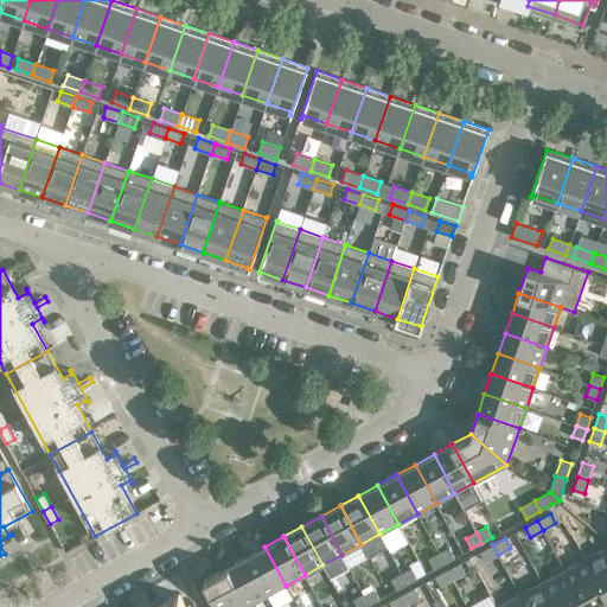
[(498,555),(492,544),(480,551),(485,562),(498,555)]
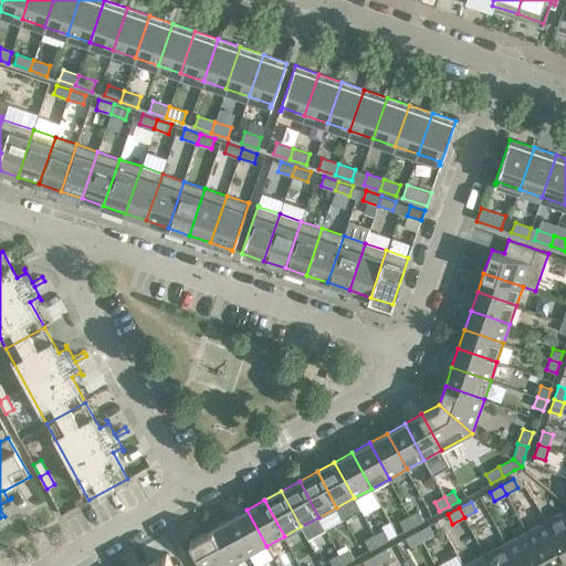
[(266,546),(247,510),(229,520),(249,555),(266,546)]
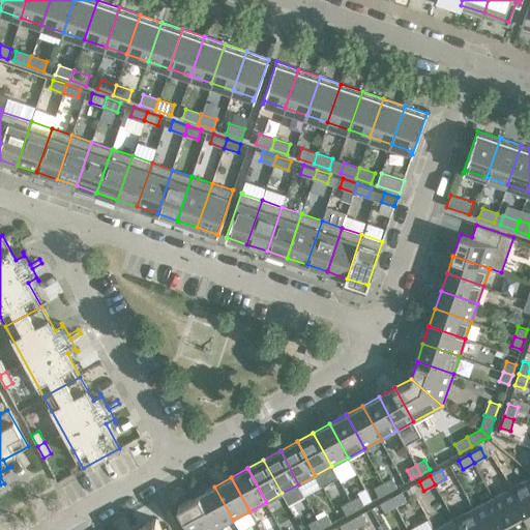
[(529,477),(512,487),(529,519),(529,477)]
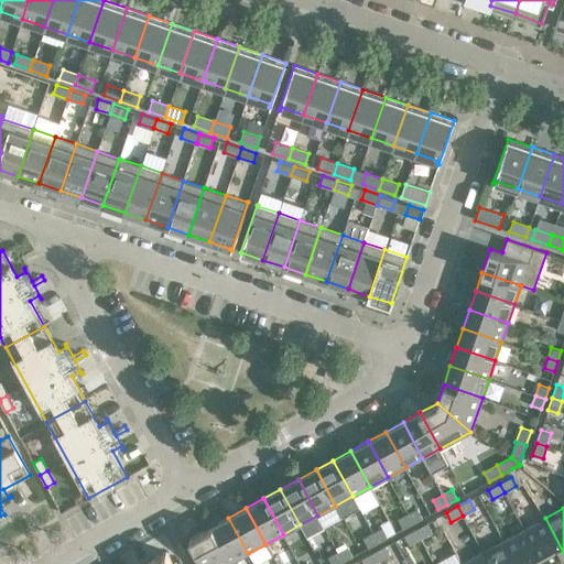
[(418,509),(408,513),(413,523),(422,518),(418,509)]
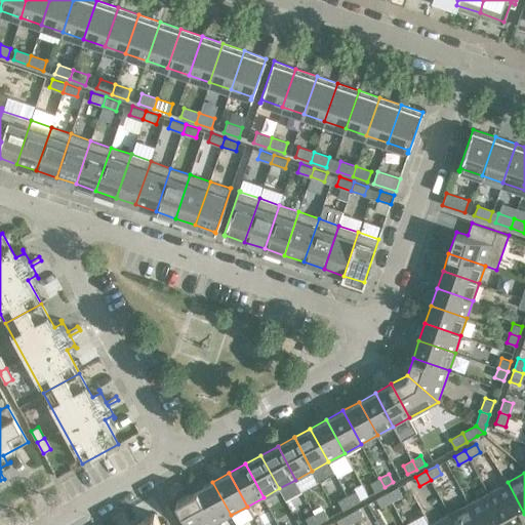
[(385,487),(379,478),(370,483),(375,492),(385,487)]
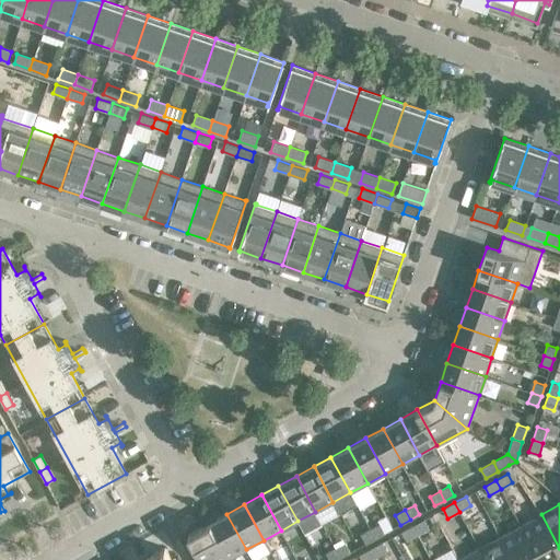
[(246,549),(226,514),(209,523),(229,559),(246,549)]
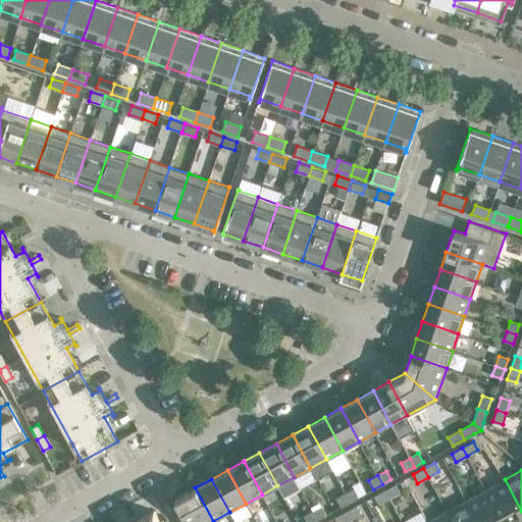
[(506,521),(521,513),(521,511),(505,479),(485,490),(503,521),(506,521)]
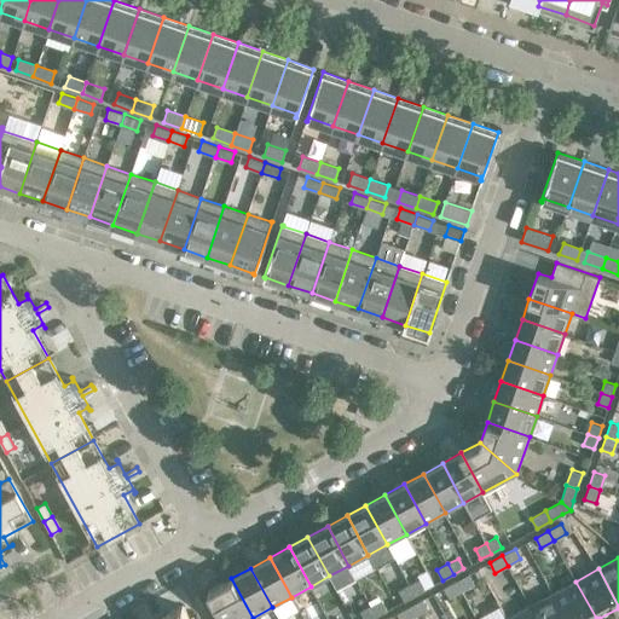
[(475,584),(469,573),(456,580),(462,591),(475,584)]
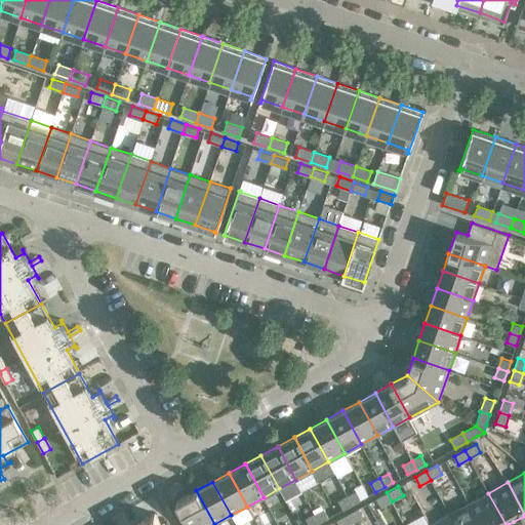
[(212,524),(214,524),(196,490),(175,501),(188,524),(212,524)]
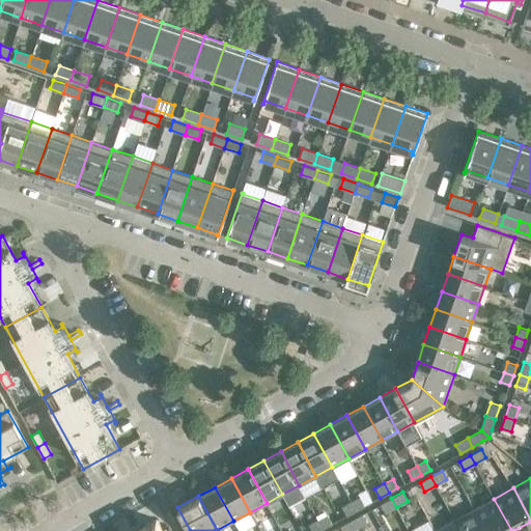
[(360,497),(352,502),(356,510),(365,505),(360,497)]
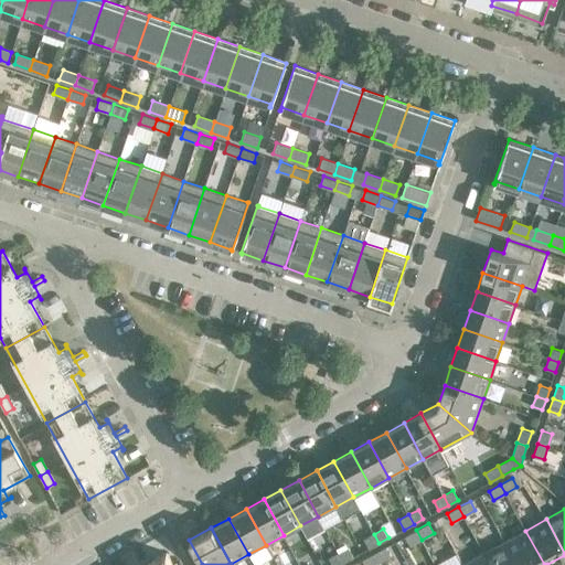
[(422,540),(416,530),(405,536),(411,545),(422,540)]
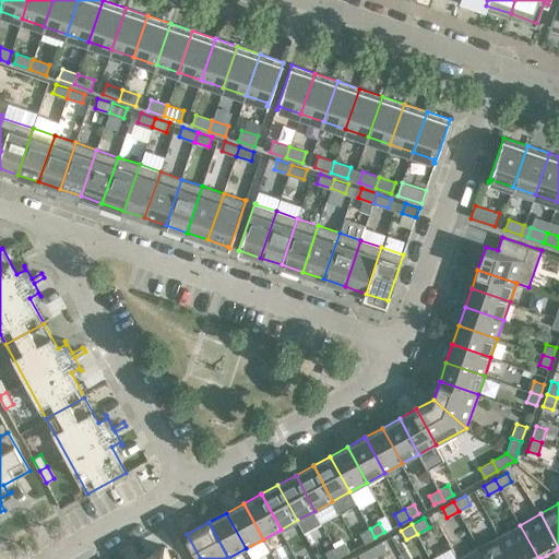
[(538,558),(520,525),(499,536),(511,558),(538,558)]
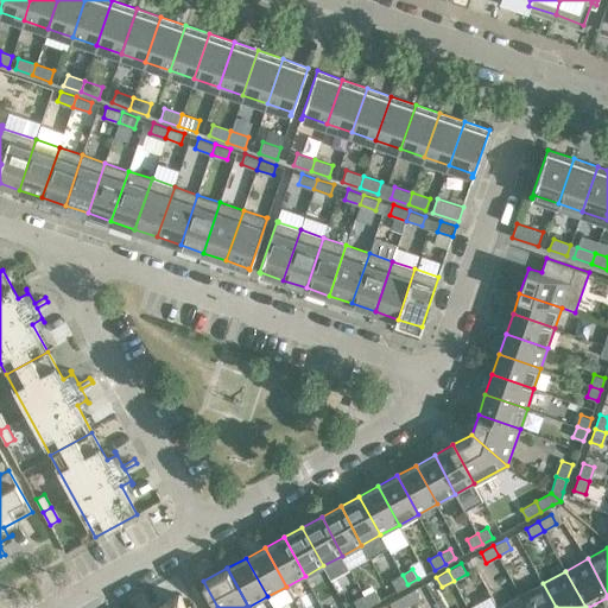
[(407,584),(403,575),(392,580),(397,590),(407,584)]
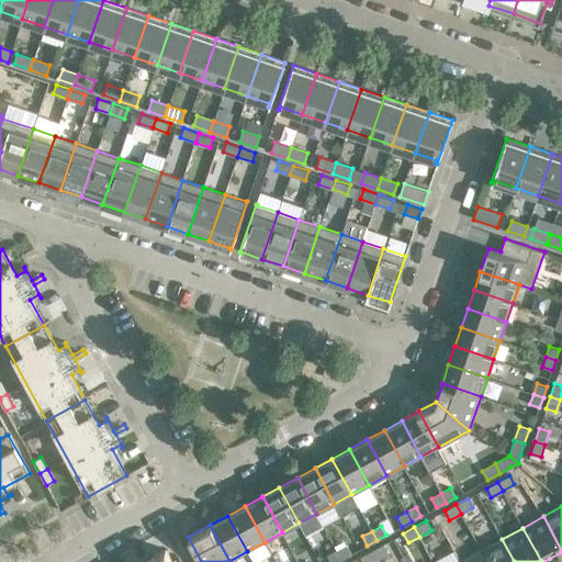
[(514,561),(502,539),(481,550),(487,561),(514,561)]
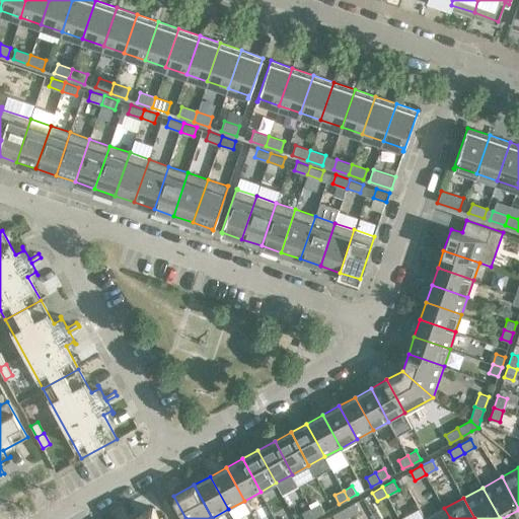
[(359,511),(354,502),(344,508),(349,517),(359,511)]
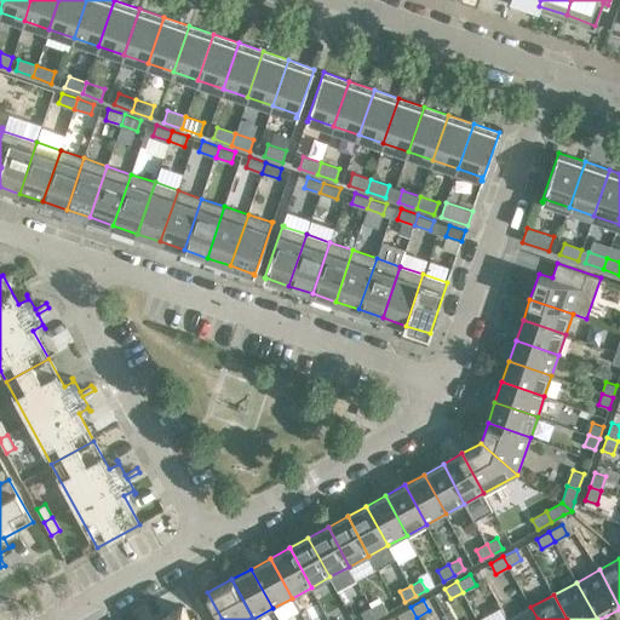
[(382,601),(372,607),(377,618),(388,612),(382,601)]
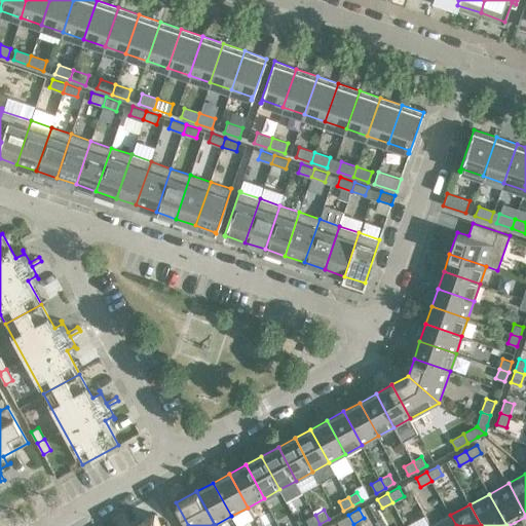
[(160,525),(154,515),(135,525),(134,525),(160,525)]
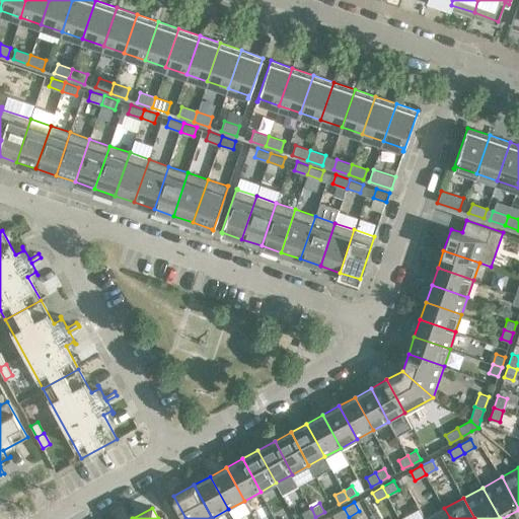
[(310,518),(315,517),(311,508),(302,513),(305,518),(310,518)]
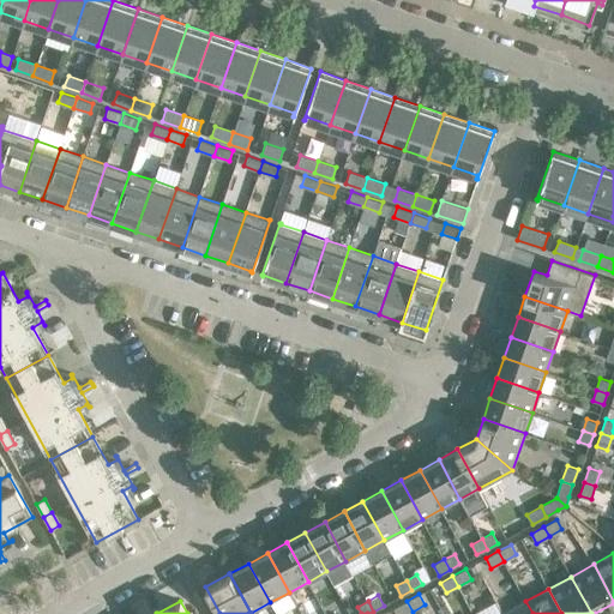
[(407,613),(413,612),(407,601),(393,608),(397,613),(407,613)]
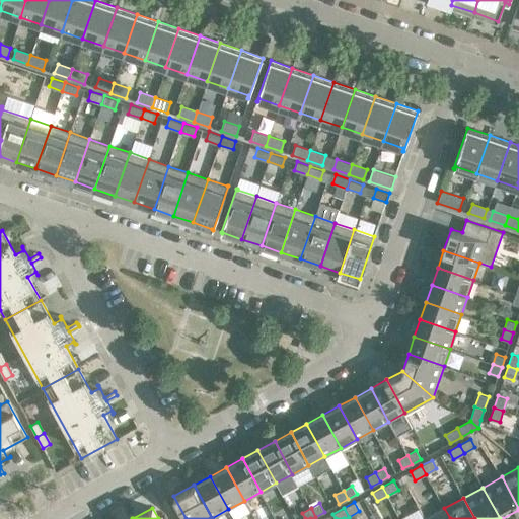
[(450,518),(444,508),(425,518),(450,518)]
